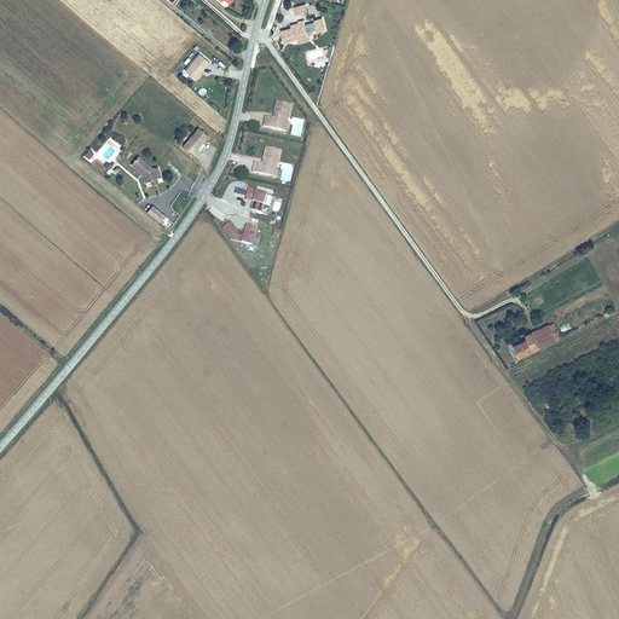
[(302,6),(291,10),(293,17),(304,15),(302,6)]
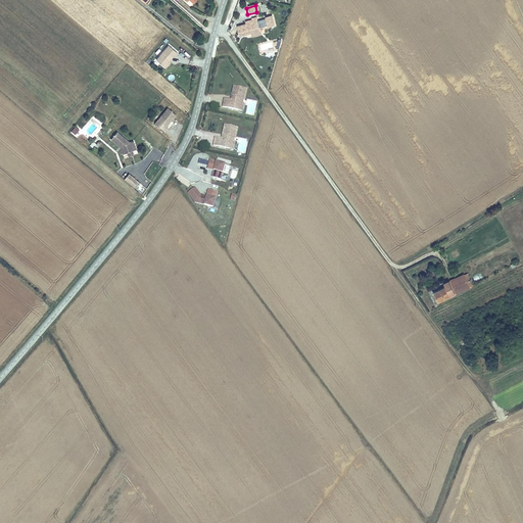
[(269,28),(276,26),(273,15),(266,17),(269,28)]
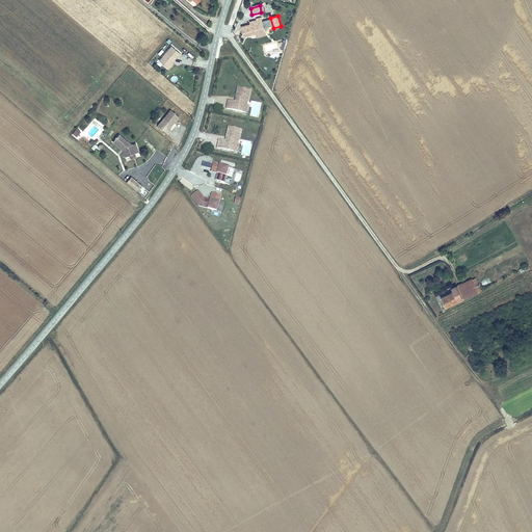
[(255,19),(248,20),(249,23),(240,25),(243,35),(255,31),(263,29),(260,17),(255,19)]
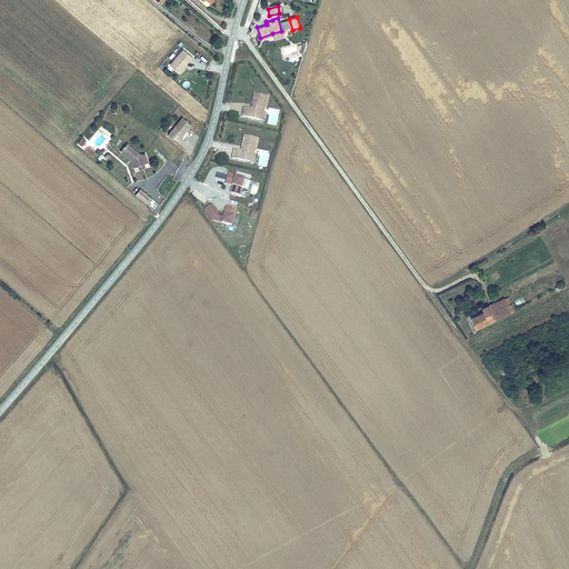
[(182,51),(169,67),(178,75),(182,69),(188,62),(189,62),(192,59),(182,51)]
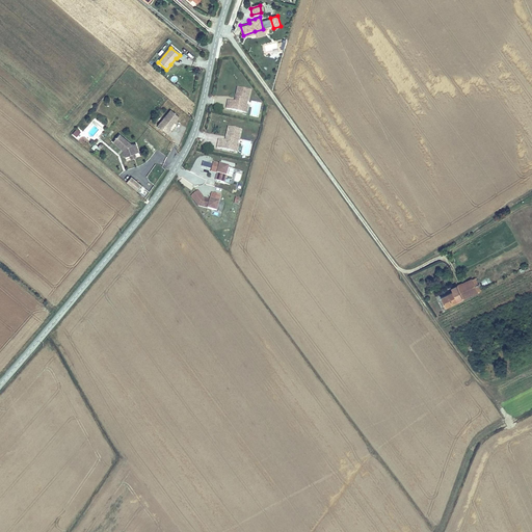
[(225,108),(242,112),(243,104),(245,105),(249,90),(237,87),(236,92),(237,92),(235,101),(227,99),(225,108)]
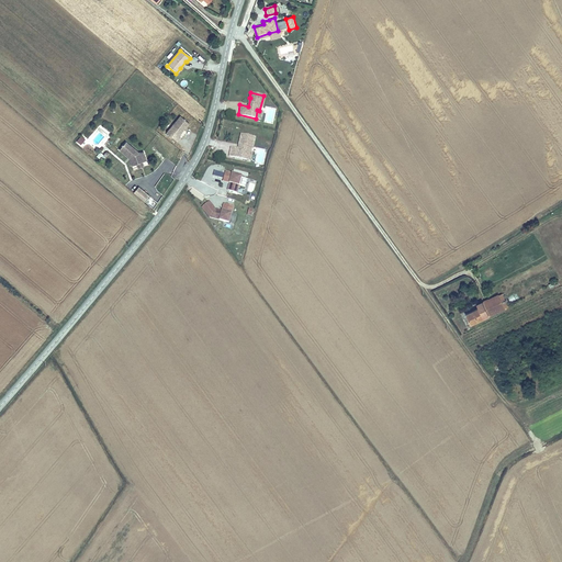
[(178,137),(189,124),(180,117),(166,134),(176,143),(179,138),(178,137)]
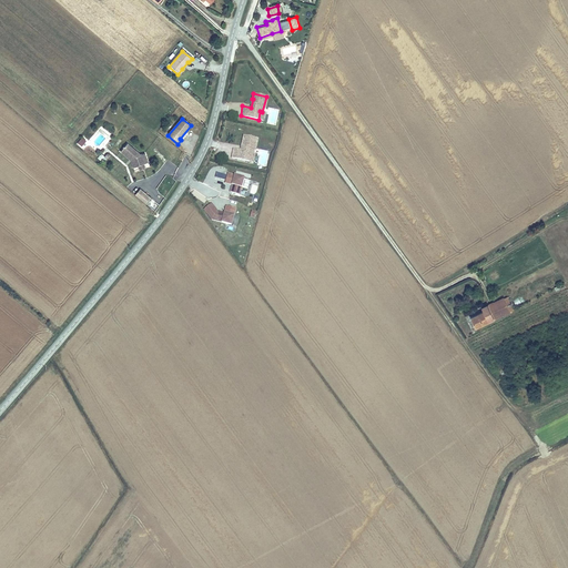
[(88,143),(99,152),(110,137),(100,128),(88,143)]
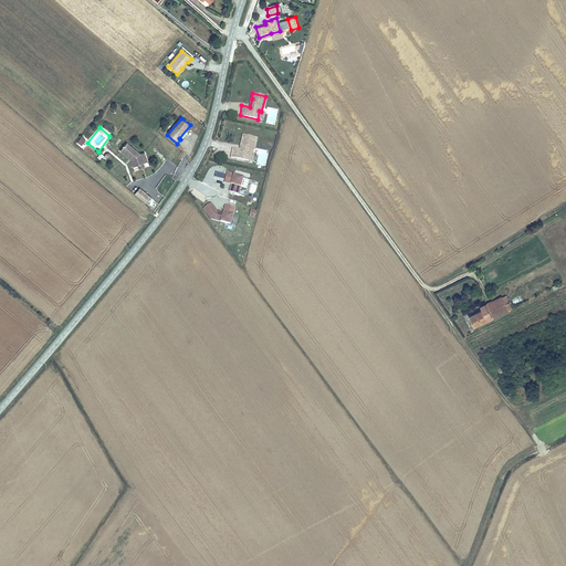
[(229,156),(248,160),(249,153),(251,153),(255,137),(242,134),(240,139),(242,140),(240,149),(231,147),(229,156)]
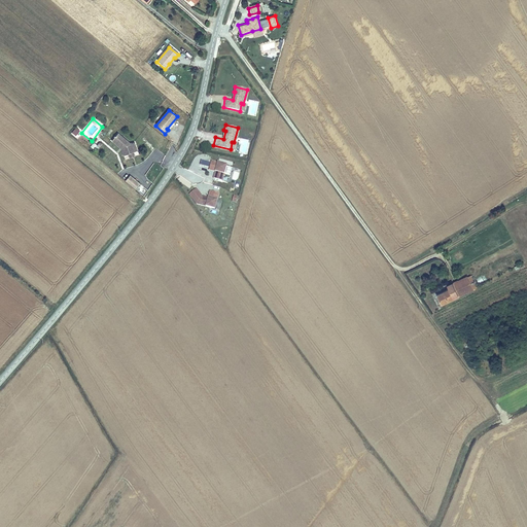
[(76,127),(71,134),(75,136),(78,133),(80,134),(82,131),(76,127)]
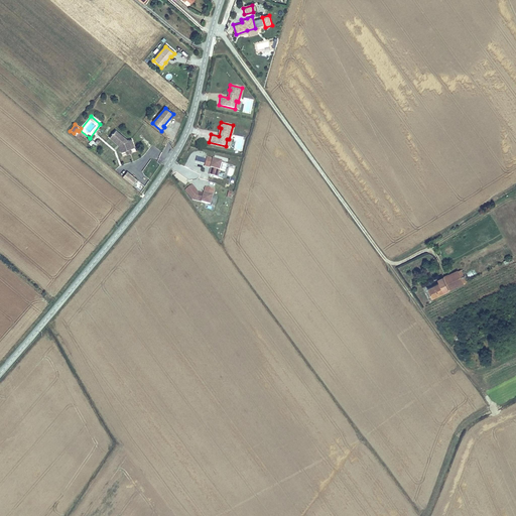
[(115,131),(109,138),(116,144),(118,143),(119,144),(122,152),(125,151),(130,149),(134,148),(131,140),(127,141),(115,131)]
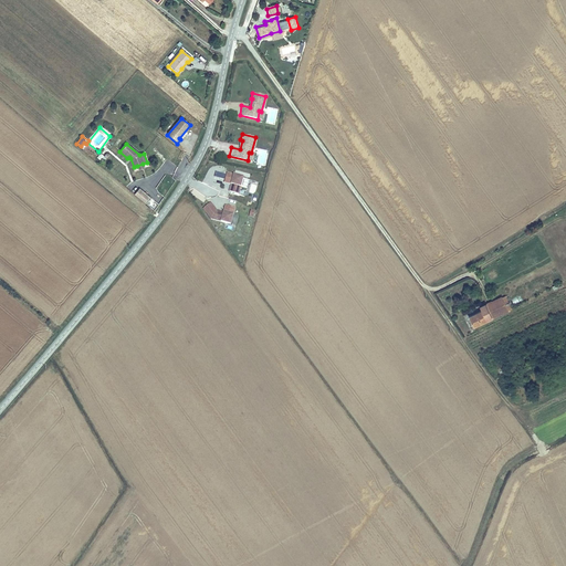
[(103,156),(101,154),(97,157),(102,163),(109,155),(107,153),(103,156)]
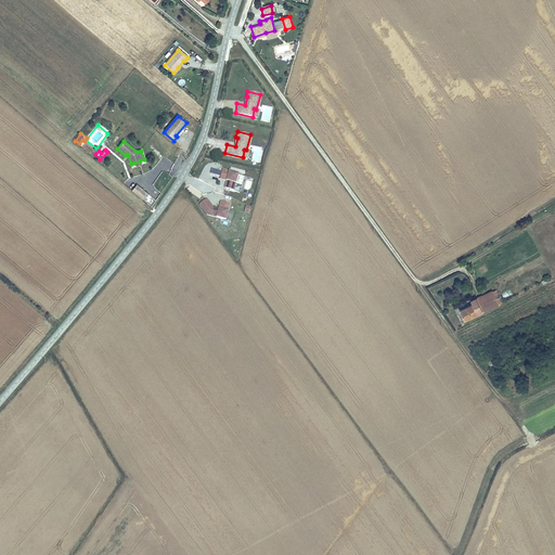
[(237,172),(221,168),(219,178),(224,179),(224,177),(227,178),(227,179),(224,186),(234,189),(237,172)]
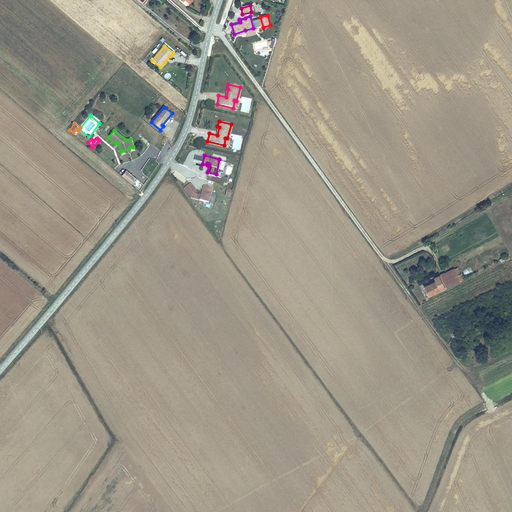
[(175,172),(173,176),(185,182),(187,178),(175,172)]
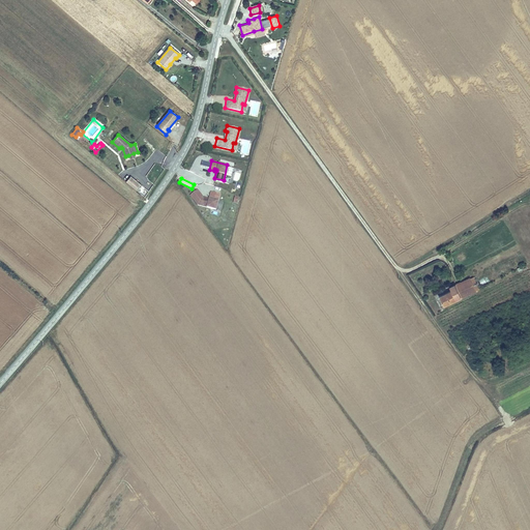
[(140,185),(134,179),(129,184),(136,190),(140,185)]
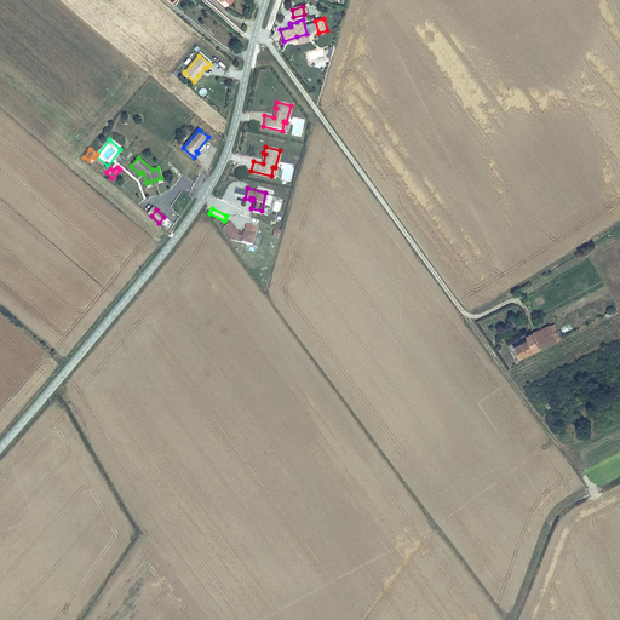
[(258,225),(247,223),(245,231),(245,233),(244,233),(244,230),(237,229),(235,240),(253,244),(258,225)]
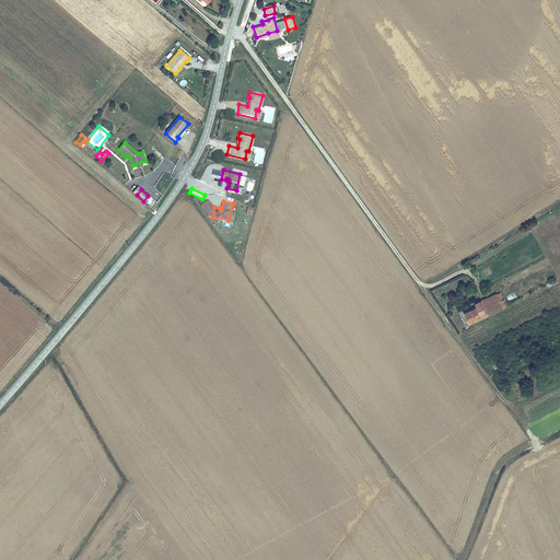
[(510,301),(517,296),(514,291),(506,295),(510,301)]
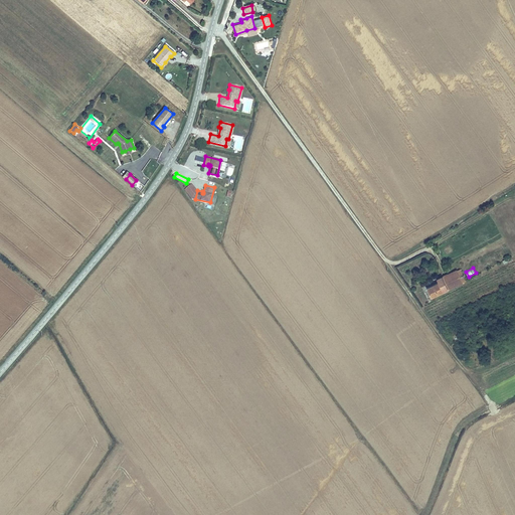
[(425,289),(430,298),(461,283),(455,270),(440,278),(442,281),(425,289)]
